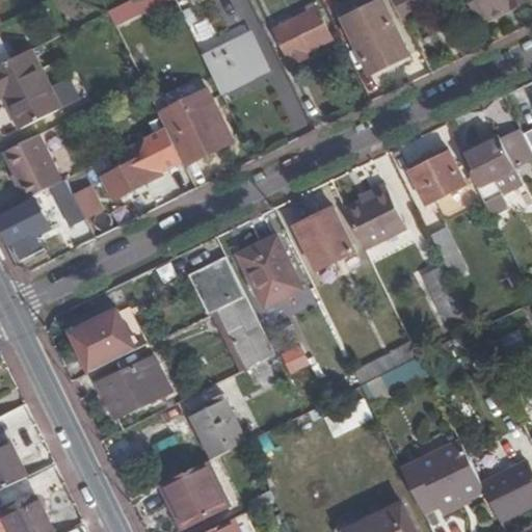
[(131,0),(108,11),(116,27),(170,0),(131,0)]
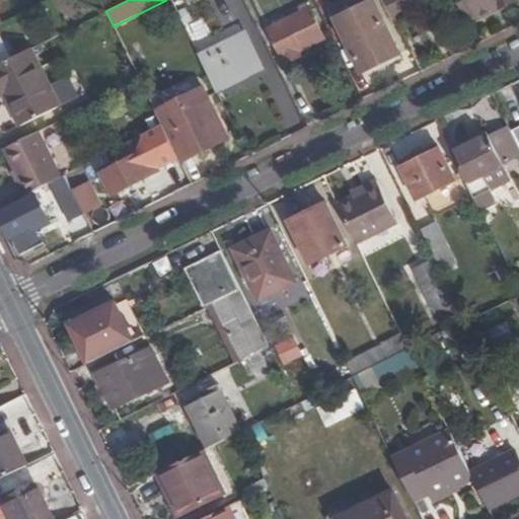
[(384,0),(393,18),(425,3),(423,0),(384,0)]
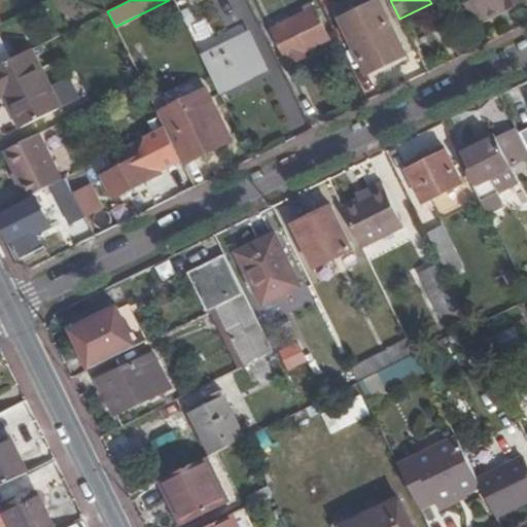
[(462,0),(472,21),(483,15),(487,23),(526,4),(524,0),(462,0)]
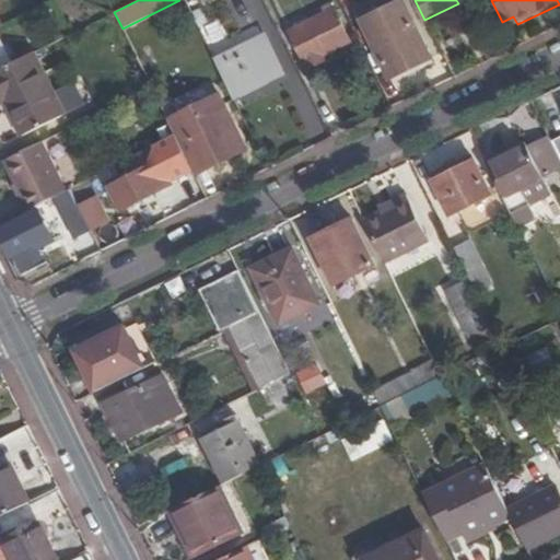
[(404,3),(364,22),(392,78),(430,59),(404,3)]
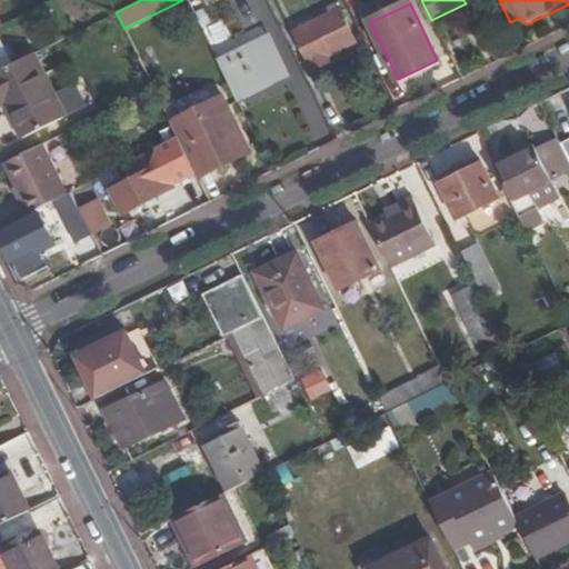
[(312,69),(330,61),(328,56),(353,42),(338,10),(295,31),(312,69)]
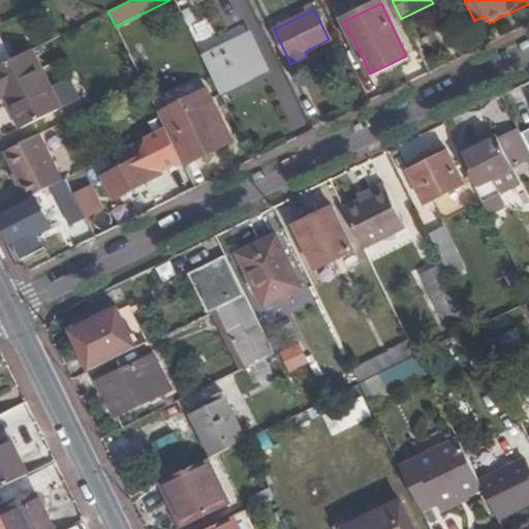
[(192,24),(198,47),(215,42),(209,20),(192,24)]
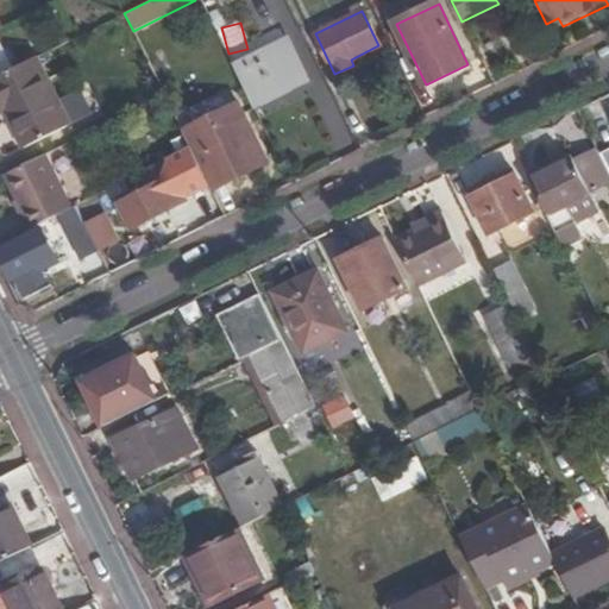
[(234,67),(253,106),(307,80),(288,41),(234,67)]
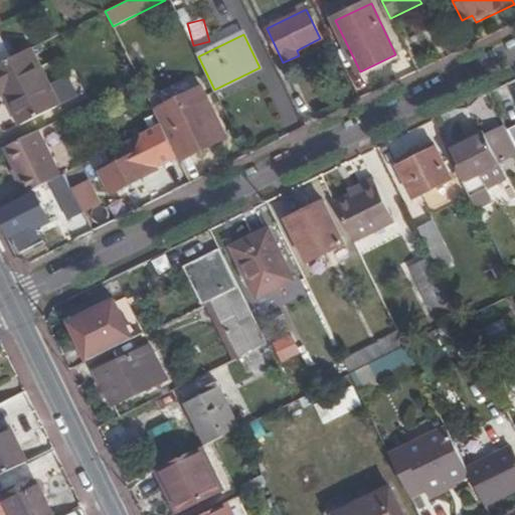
[(0,62),(9,58),(0,39),(0,62)]
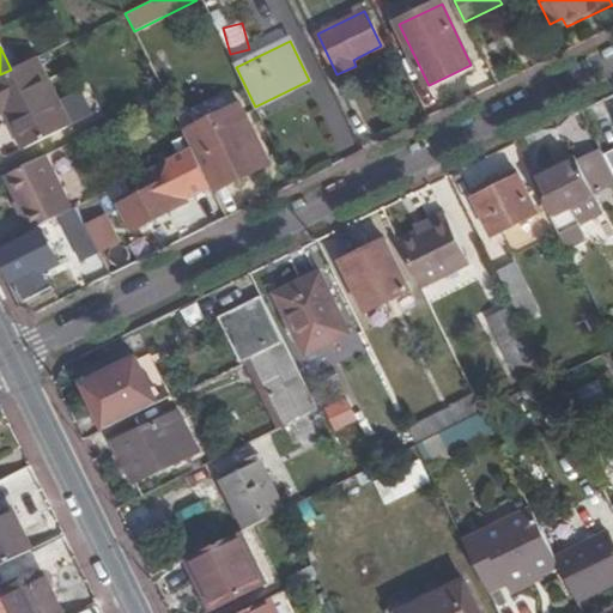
[(11,70),(0,74),(0,113),(7,109),(24,146),(71,123),(40,55),(11,70)]
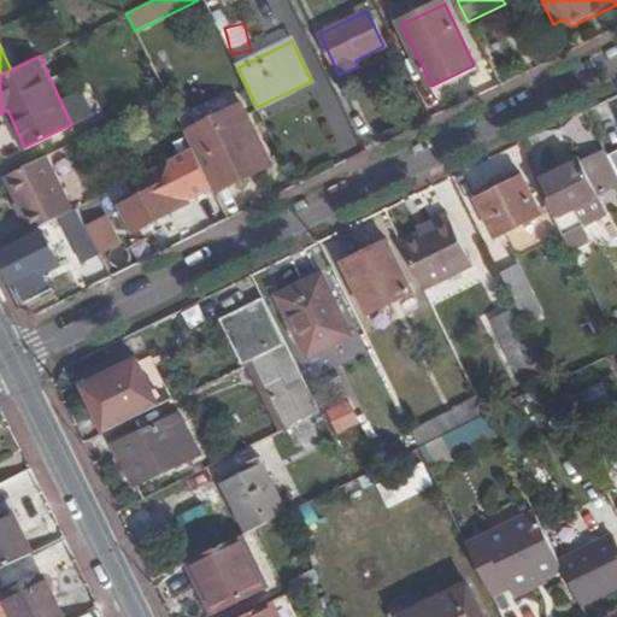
[(80,123),(99,117),(92,94),(72,100),(80,123)]
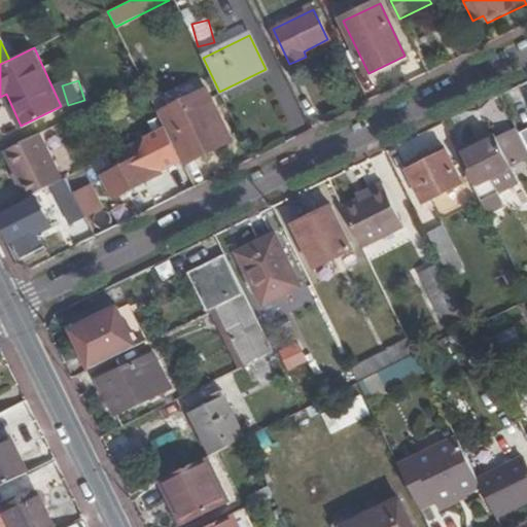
[(208,89),(159,113),(165,128),(182,162),(196,155),(197,157),(233,140),(208,89)]
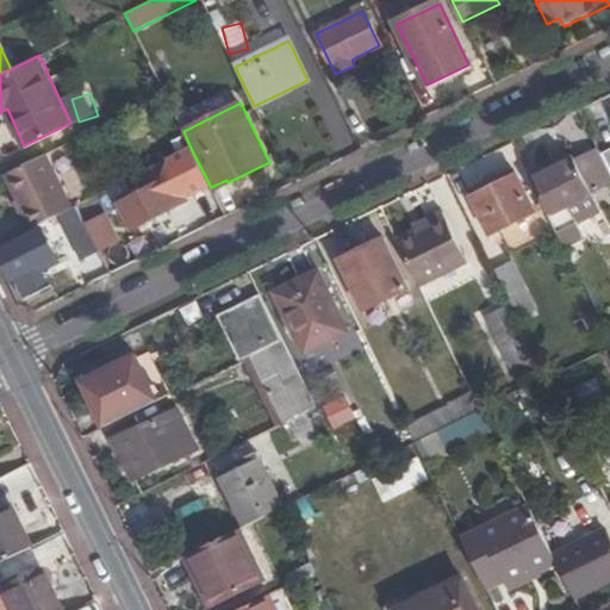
[(62,212),(76,205),(86,200),(60,149),(18,169),(44,221),(62,212)]
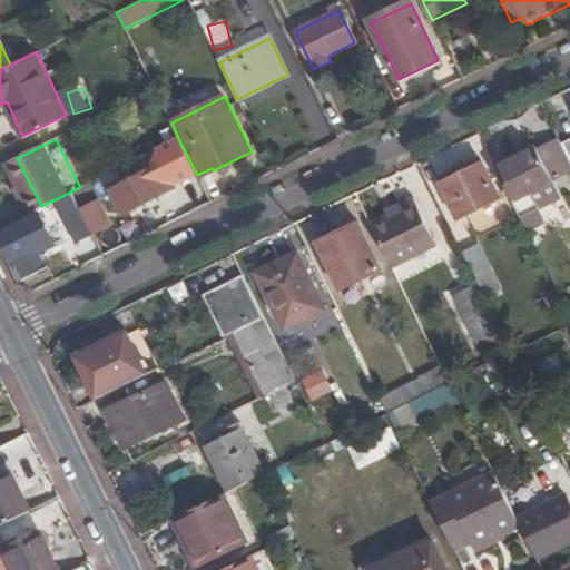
[(538,148),(497,168),(528,232),(547,222),(541,210),(563,199),(538,148)]
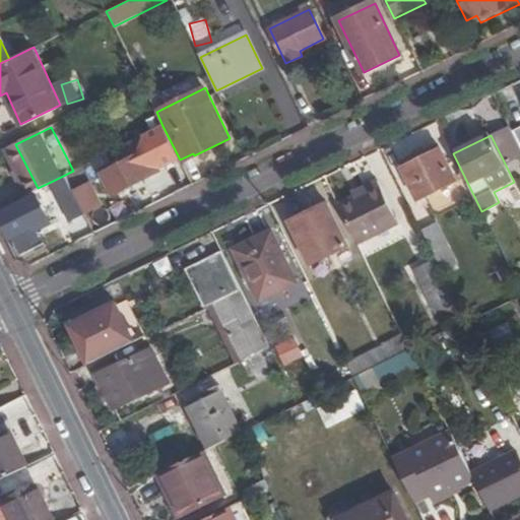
[(166,175),(150,144),(127,156),(133,169),(109,180),(118,198),(166,175)]
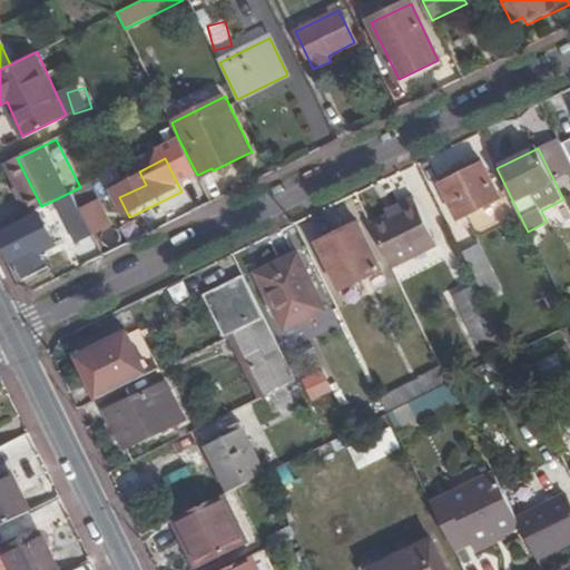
[(442,183),(460,218),(501,198),(483,163),(442,183)]
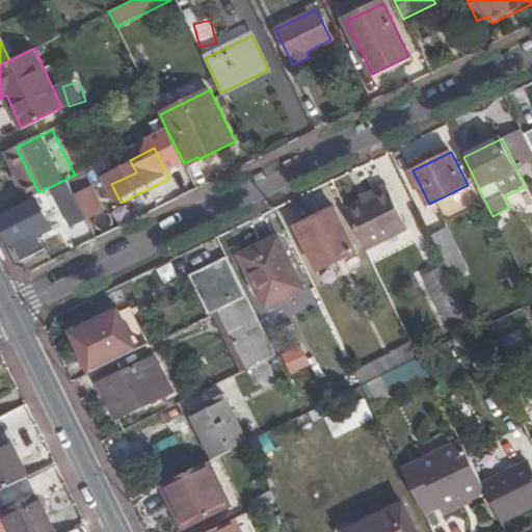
[(76,197),(67,179),(54,185),(73,222),(85,216),(76,197)]
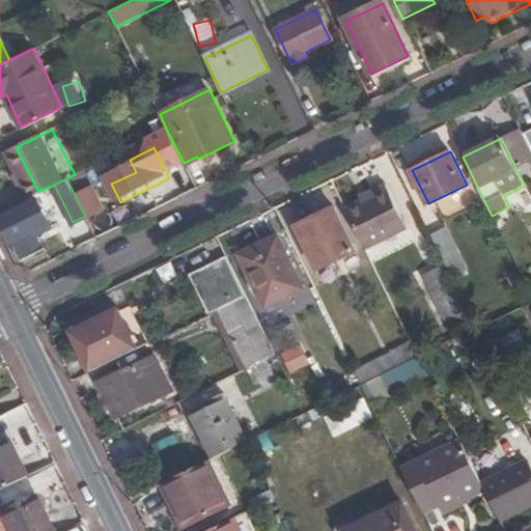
[(347,210),(366,248),(409,227),(388,185),(362,197),(364,202),(347,210)]
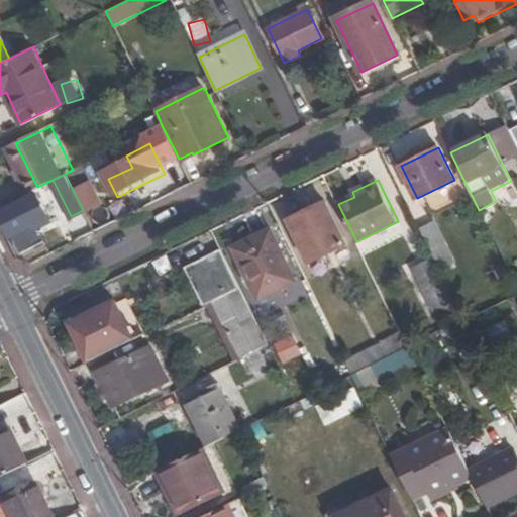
[(88,185),(74,192),(83,210),(97,203),(88,185)]
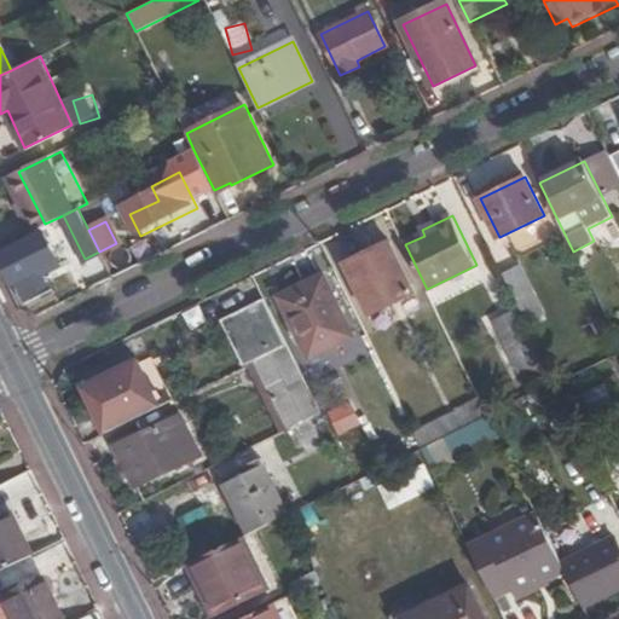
[(0,256),(22,302),(50,289),(39,267),(56,259),(42,231),(0,252),(0,256)]
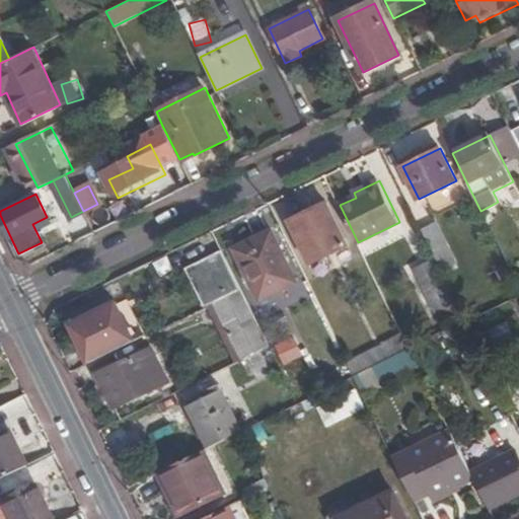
[(348,245),(327,203),(290,221),(311,264),(348,245)]
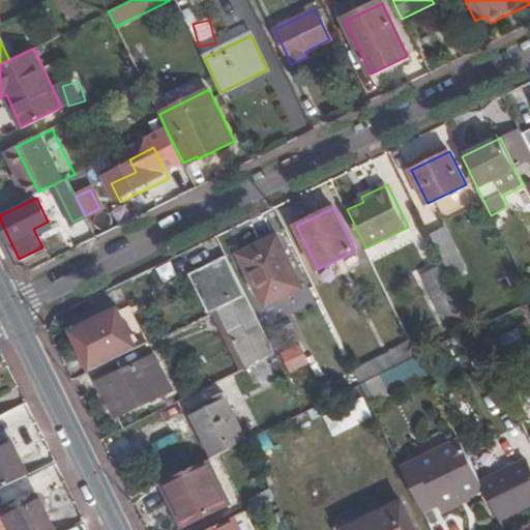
[(445,230),(431,237),(445,266),(451,280),(466,272),(445,230)]
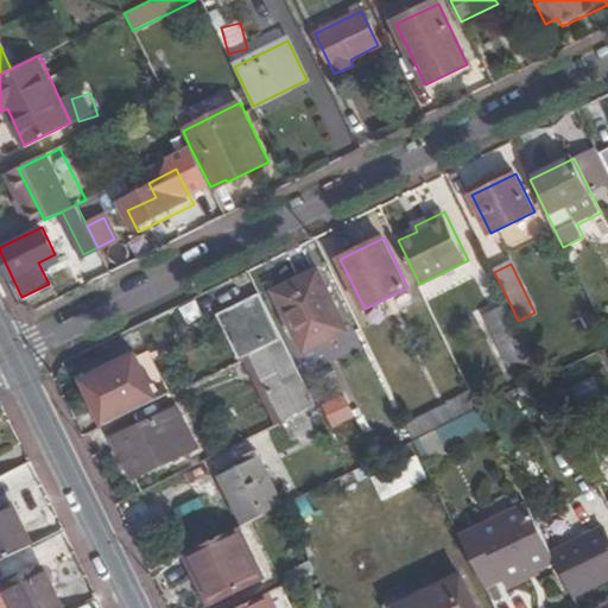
[(318,271),(276,292),(306,353),(348,331),(318,271)]
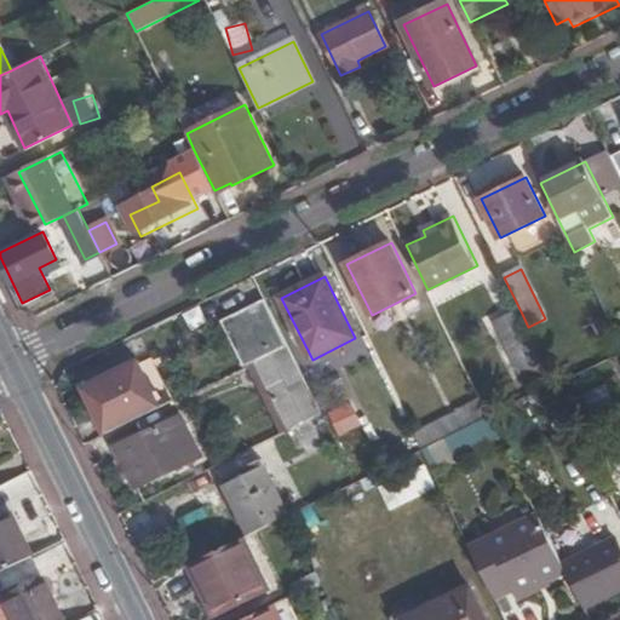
[(287,345),(267,302),(219,325),(241,368),(254,361),(287,345)]
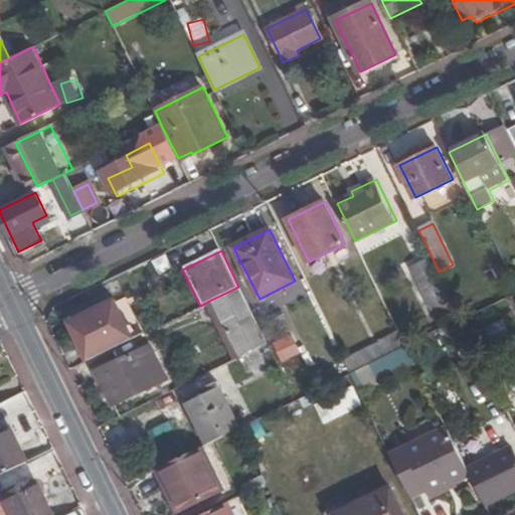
[(435,311),(454,302),(439,272),(433,259),(413,268),(435,311)]
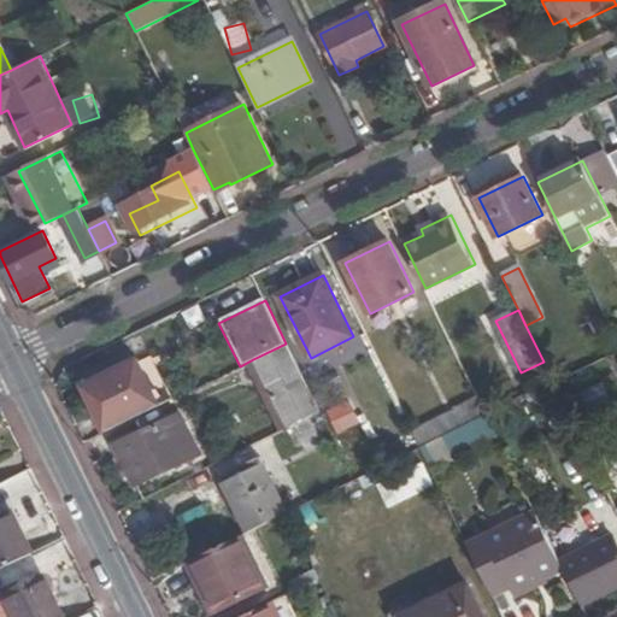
[(319,411),(286,344),(253,359),(286,428),(291,425),(307,417),(319,411)]
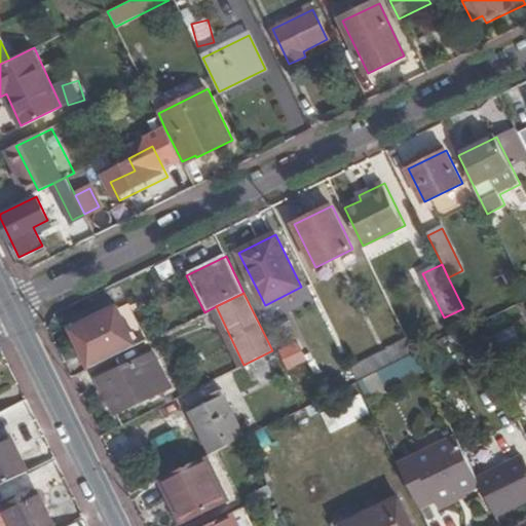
[(87,369),(139,343),(117,301),(67,326),(87,369)]
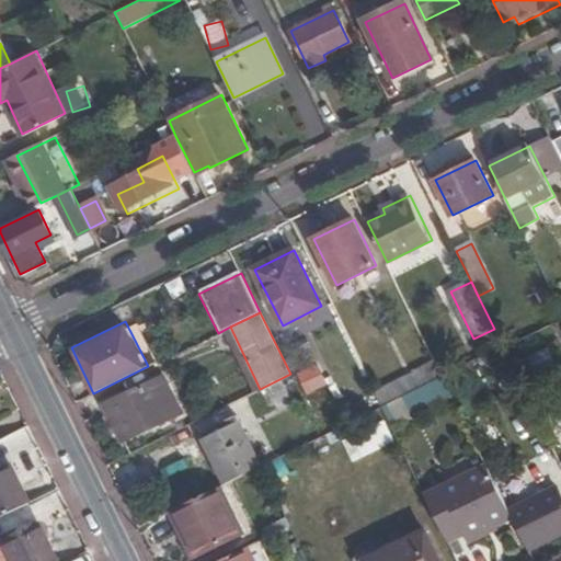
[(530,379),(560,364),(560,357),(553,343),(521,358),(530,379)]
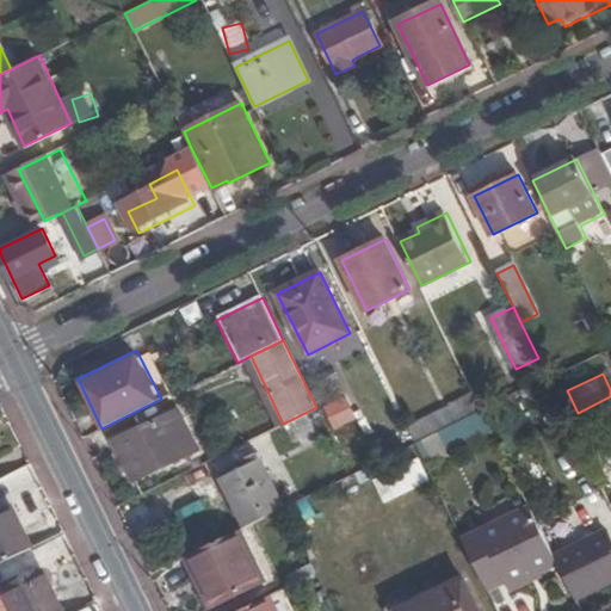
[(408,427),(417,444),(434,434),(482,411),(475,395),(408,427)]
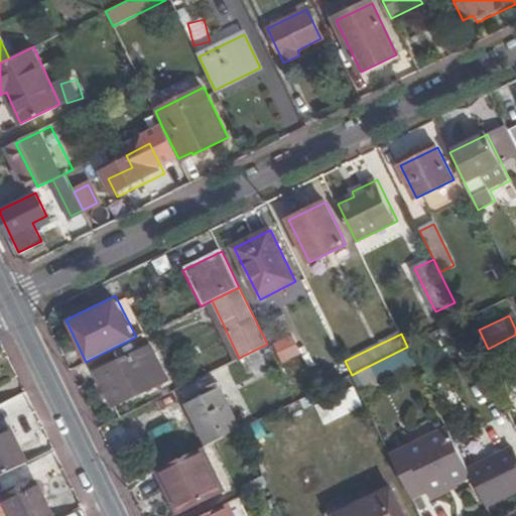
[(297,337),(277,344),(283,364),(304,357),(297,337)]
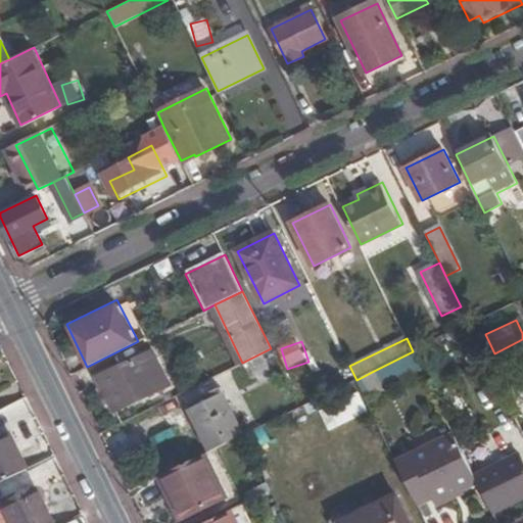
[(172,382),(155,349),(104,375),(112,390),(106,393),(115,411),(172,382)]
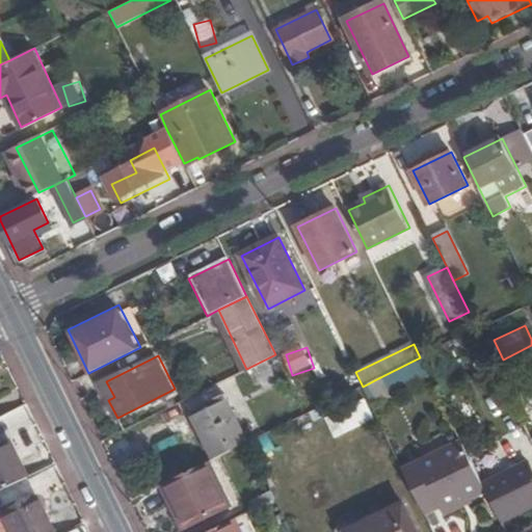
[(273,375),(265,360),(250,367),(259,382),(273,375)]
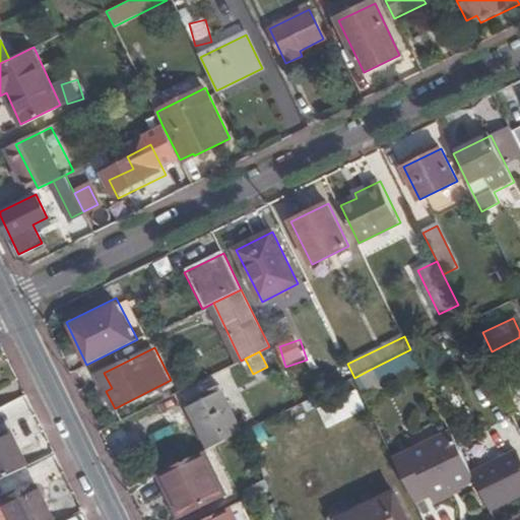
[(325,374),(332,388),(354,378),(347,364),(325,374)]
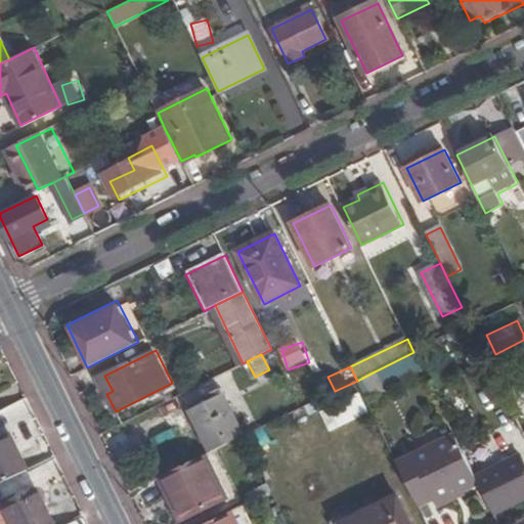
[(373,373),(357,381),(363,393),(379,385),(373,373)]
